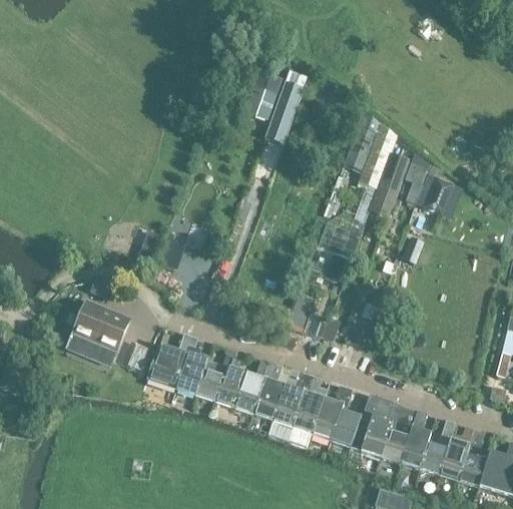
[(267,120),(282,78),(259,70),(243,112),(267,120)]
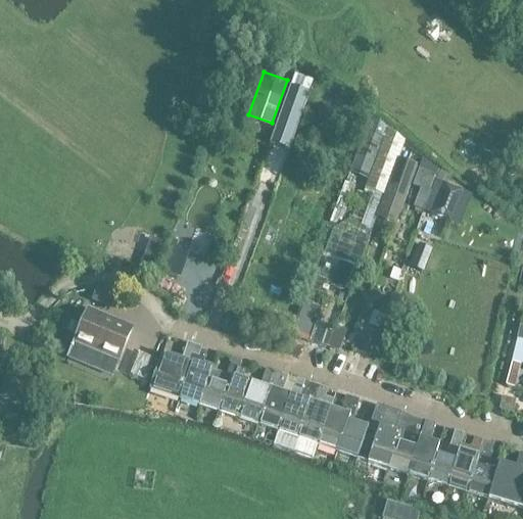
[(308,90),(290,83),(270,141),(288,147),(308,90)]
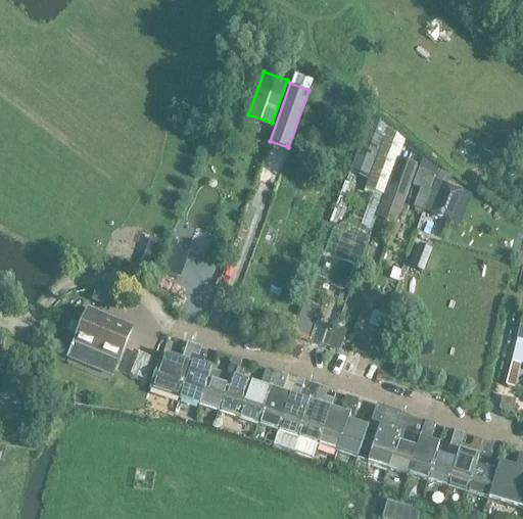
[(368,177),(383,135),(365,128),(349,171),(368,177)]
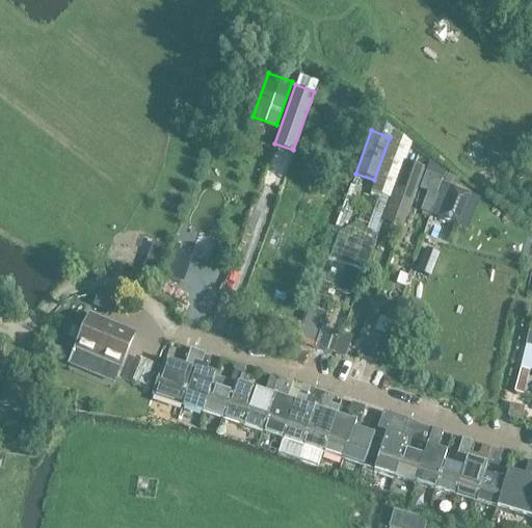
[(430,212),(446,170),(429,158),(419,186),(427,189),(420,208),(430,212)]
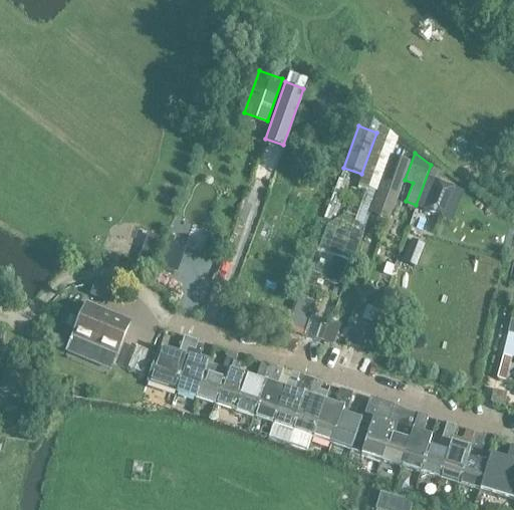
[(393,208),(410,161),(392,154),(373,201),(393,208)]
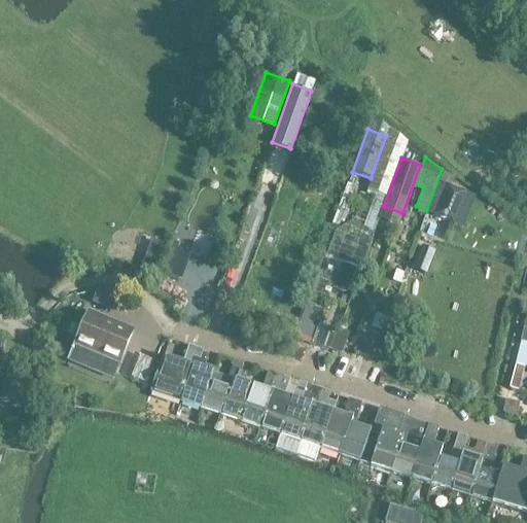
[(446,182),(433,213),(447,218),(455,199),(460,202),(465,190),(446,182)]
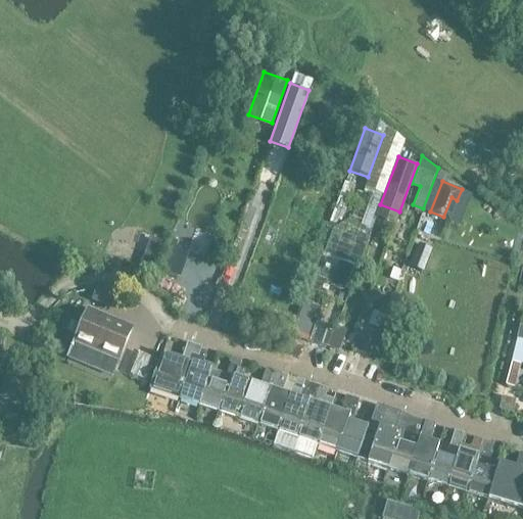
[(184,261),(214,272),(219,257),(171,238),(160,265),(180,272),(184,261)]
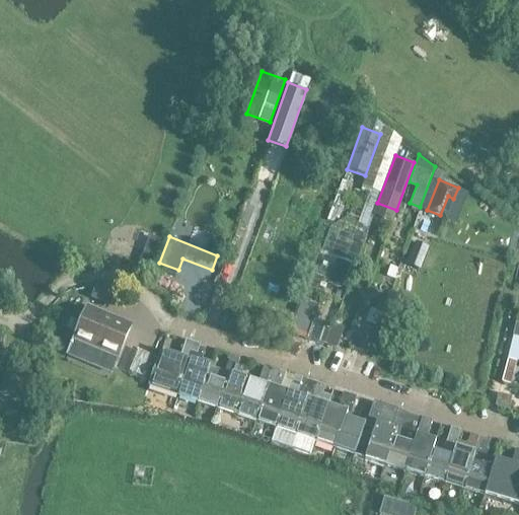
[(344,284),(352,262),(336,256),(328,277),(327,280),(344,286),(344,284)]
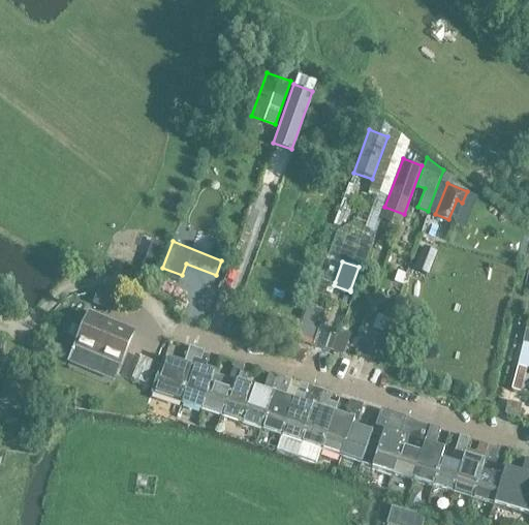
[(398,268),(394,279),(402,281),(406,271),(398,268)]
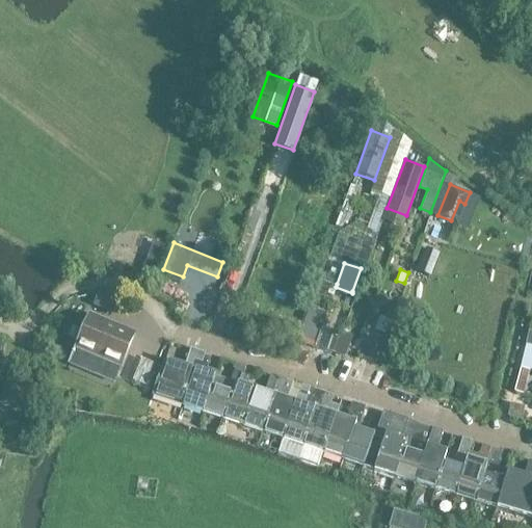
[(94,304),(111,311),(116,296),(99,289),(94,304)]
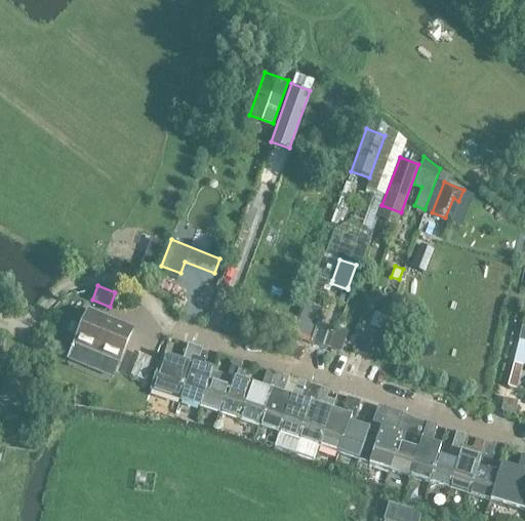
[(293,329),(310,335),(324,303),(309,295),(293,329)]
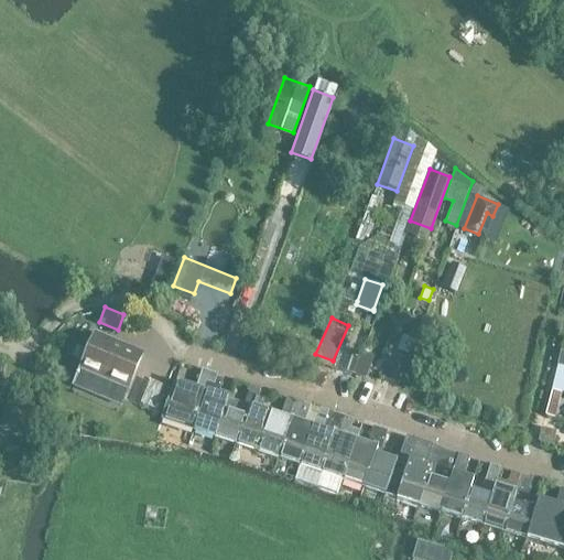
[(142,351),(94,331),(72,386),(119,406),(142,351)]
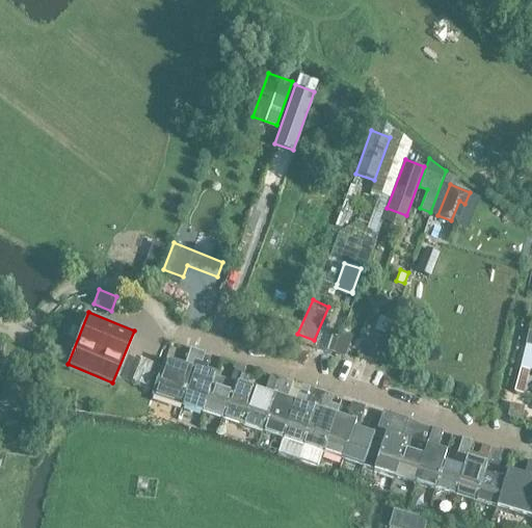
[(342,330),(334,350),(344,354),(352,334),(342,330)]
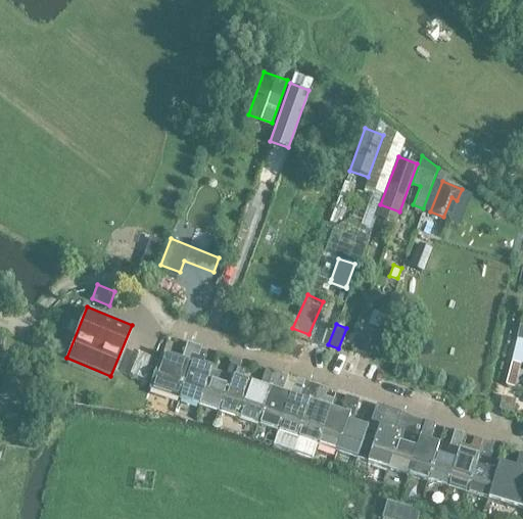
[(178,395),(190,362),(187,360),(189,351),(197,355),(200,347),(201,345),(187,340),(181,358),(161,351),(149,385),(159,388),(158,388),(178,395)]
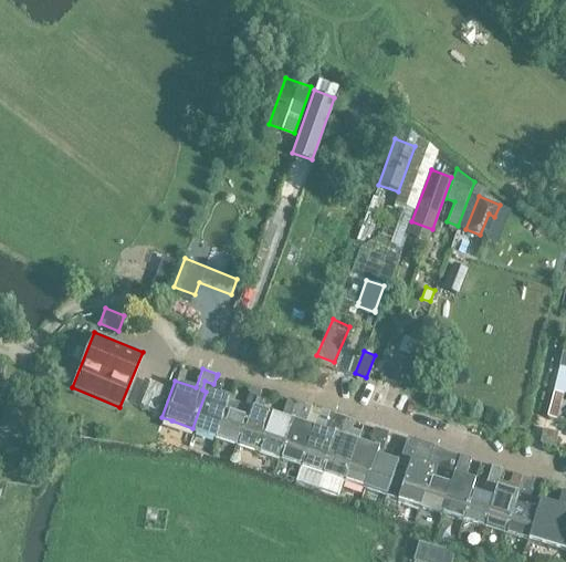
[(215,436),(228,397),(229,393),(219,389),(222,377),(217,376),(213,384),(205,381),(202,389),(206,392),(192,428),(215,436)]
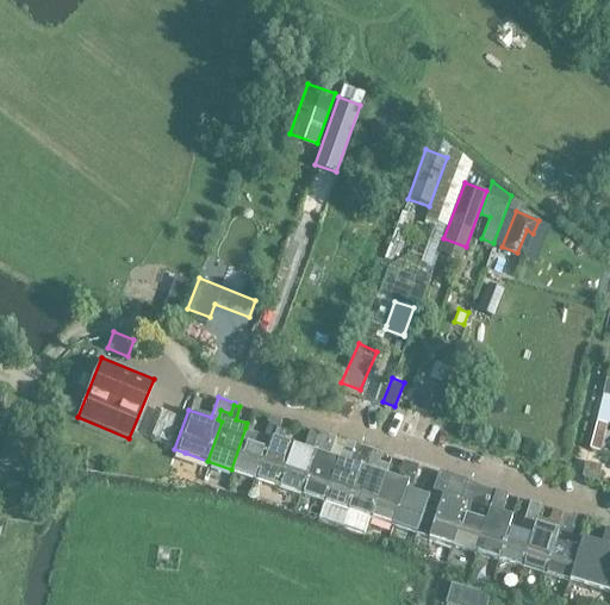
[(162,409),(151,434),(166,440),(176,415),(162,409)]
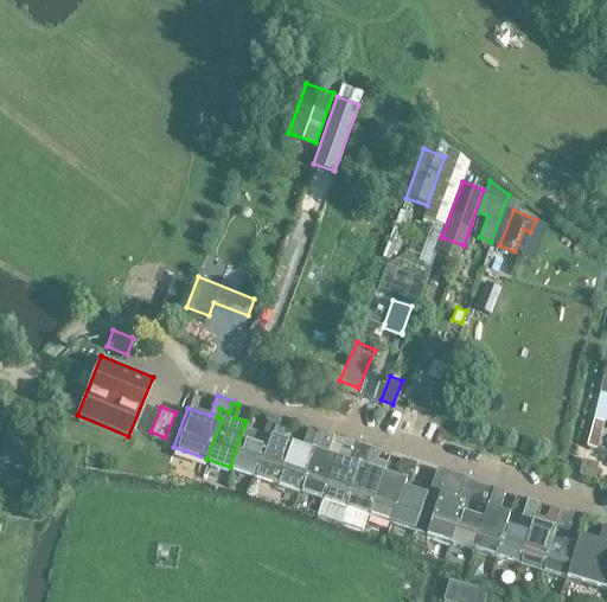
[(269,412),(266,422),(275,426),(279,415),(269,412)]
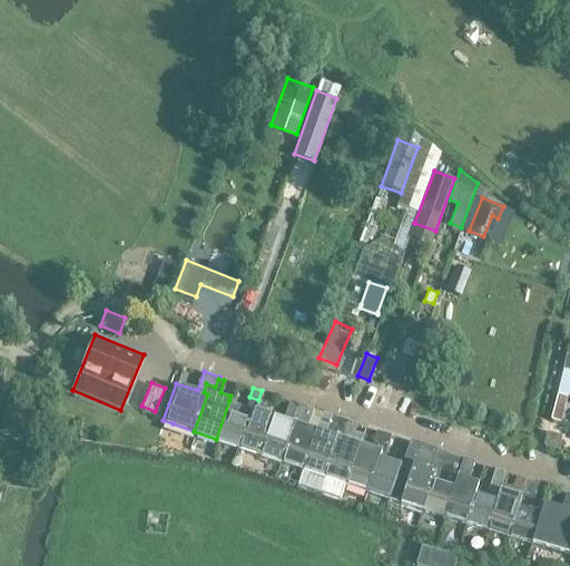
[(567,393),(564,393),(558,391),(551,418),(561,420),(567,393)]
